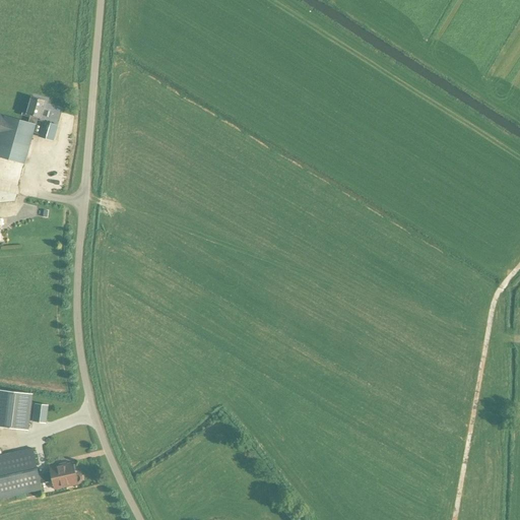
[(22,115),(30,118),(29,123),(0,114),(0,156),(25,165),(35,132),(40,134),(39,136),(54,141),(58,126),(44,121),(43,122),(38,120),(39,117),(41,118),(46,101),(33,98),(30,105),(25,103),(22,115)]
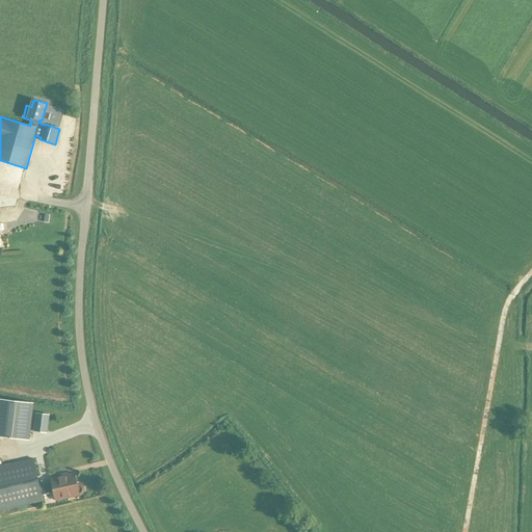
[(36,220),(48,220),(47,212),(35,213),(36,220)]
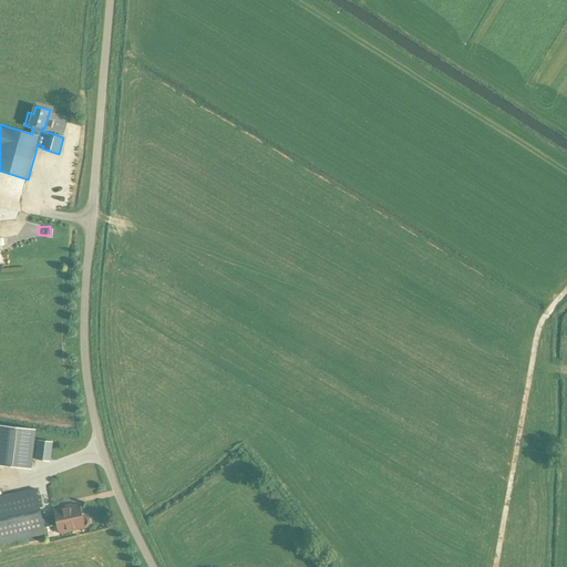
[(0,465),(29,468),(34,429),(0,424),(0,465)]
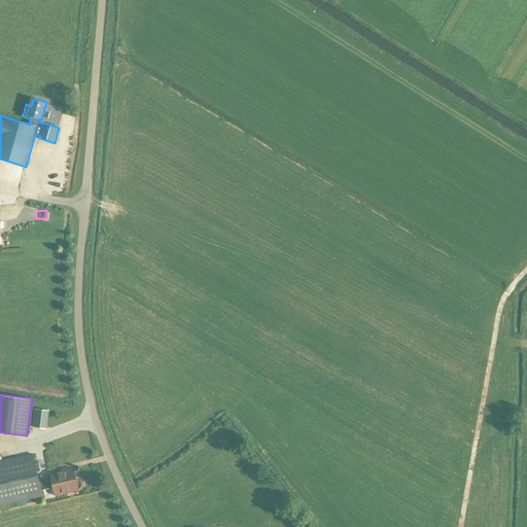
[(49,411),(37,409),(34,427),(46,429),(49,411)]
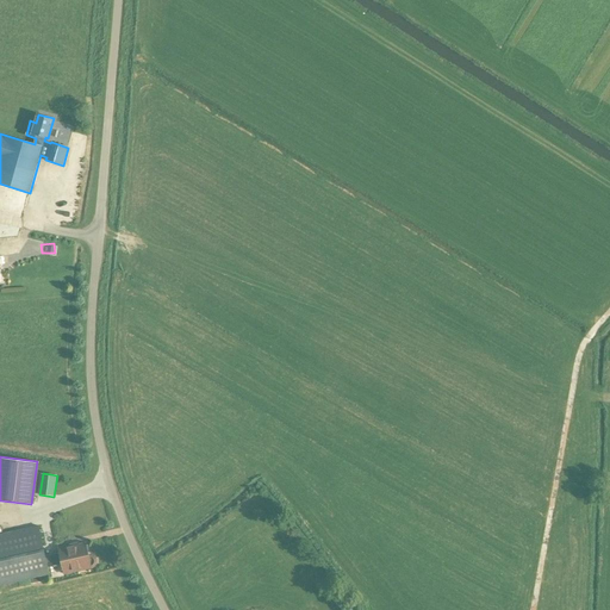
[(89,555),(86,543),(73,547),(73,545),(58,548),(60,553),(45,556),(38,526),(0,534),(0,584),(50,574),(48,567),(62,564),(64,573),(92,567),(94,566),(97,564),(97,561),(97,559),(94,556),(92,555),(89,555)]
